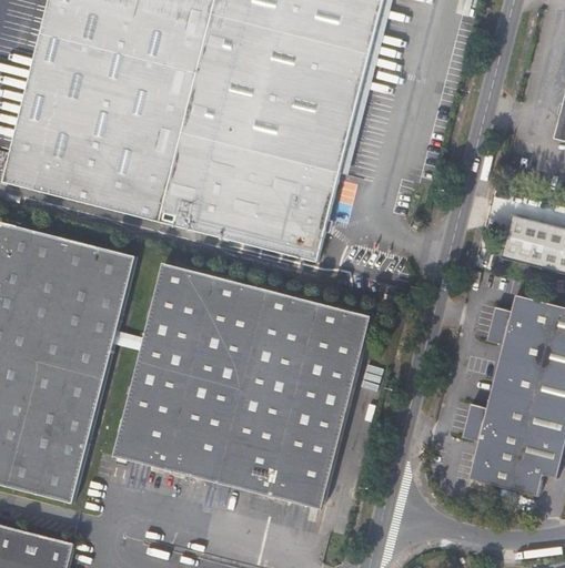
[(382,0),(46,0),(0,179),(314,261),(382,0)]
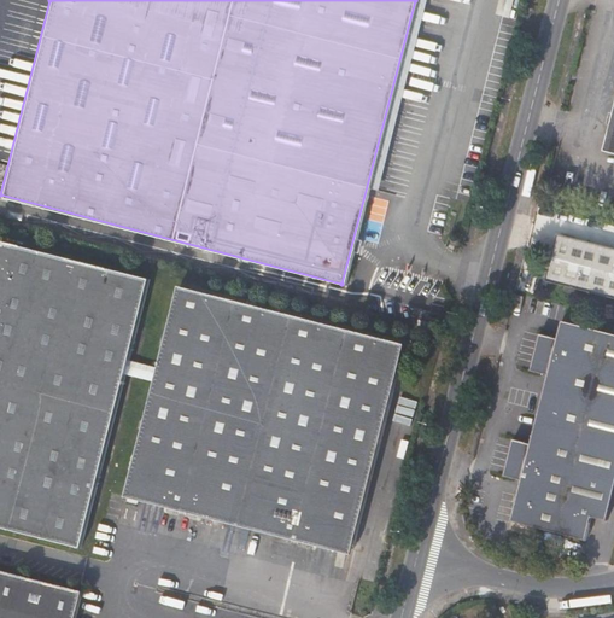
[(613,100),(601,151),(613,153),(613,100)]
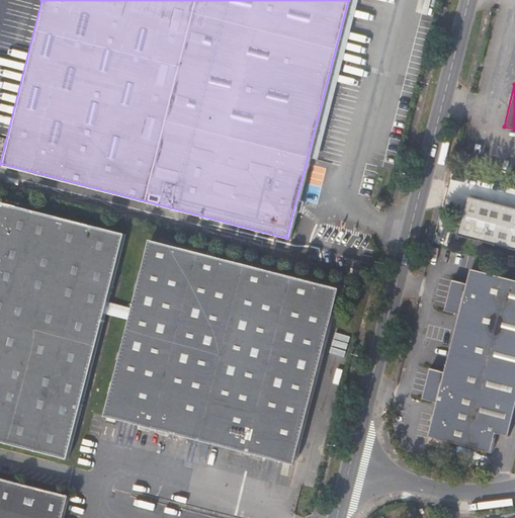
[(453,232),(514,247),(514,208),(462,195),(453,232)]
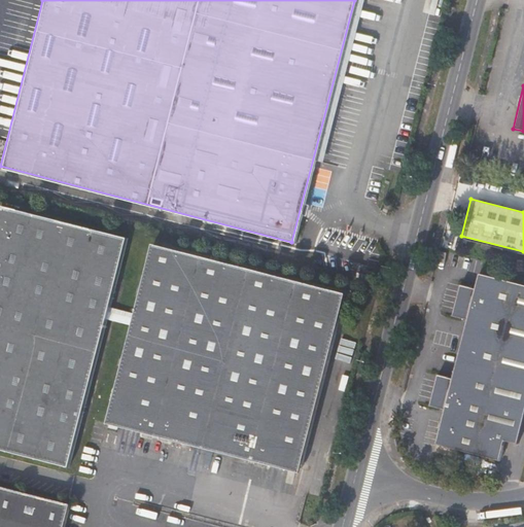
[(0,450),(66,467),(125,237),(1,206),(0,210),(0,450)]
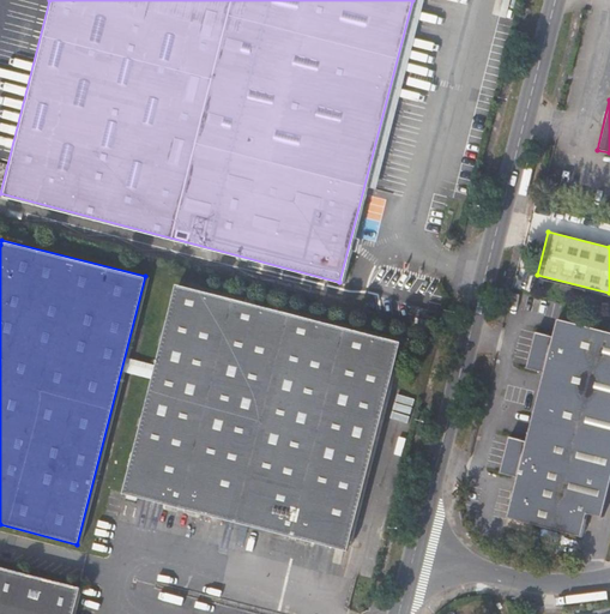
[(349,540),(400,342),(176,284),(125,482),(349,540)]
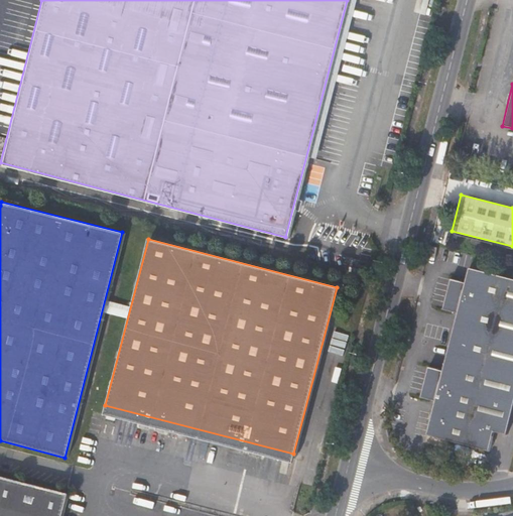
[(349,258),(347,264),(363,269),(365,263),(349,258)]
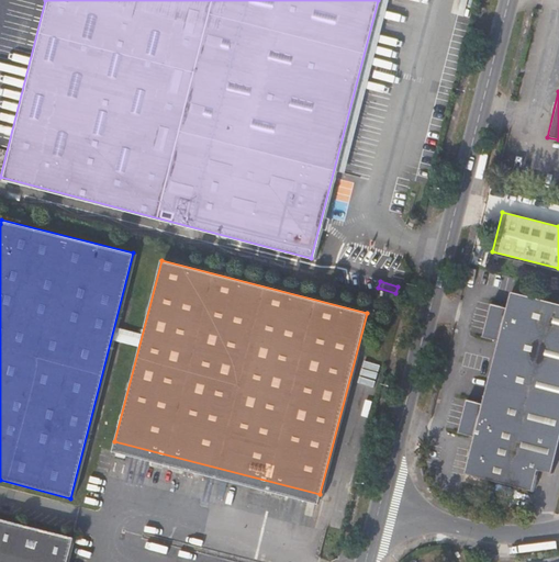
[(558,415),(558,303),(504,289),(500,305),(484,301),(476,334),(491,338),(474,401),(459,396),(449,429),(466,434),(456,471),(526,490),(532,469),(545,472),(558,415)]
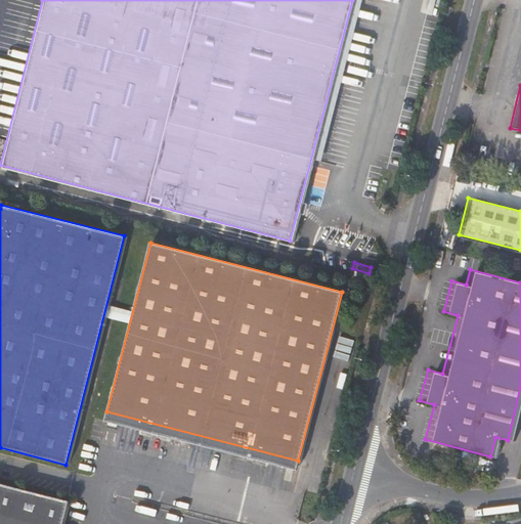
[(349,277),(362,280),(363,273),(351,270),(349,277)]
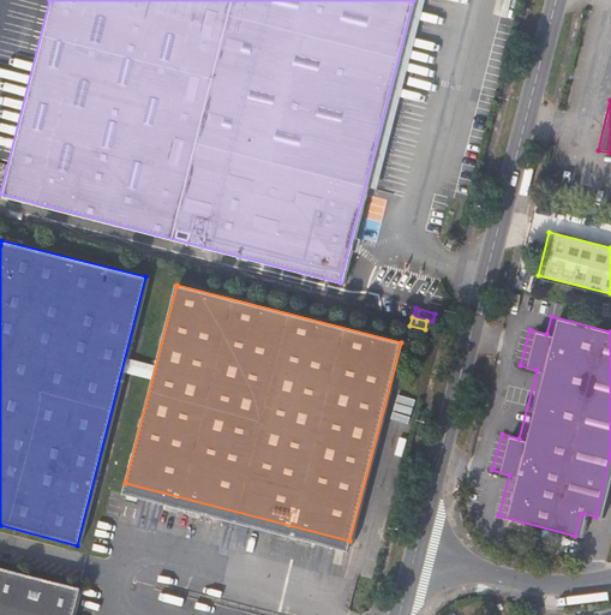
[(124,371),(151,378),(155,365),(127,358),(124,371)]
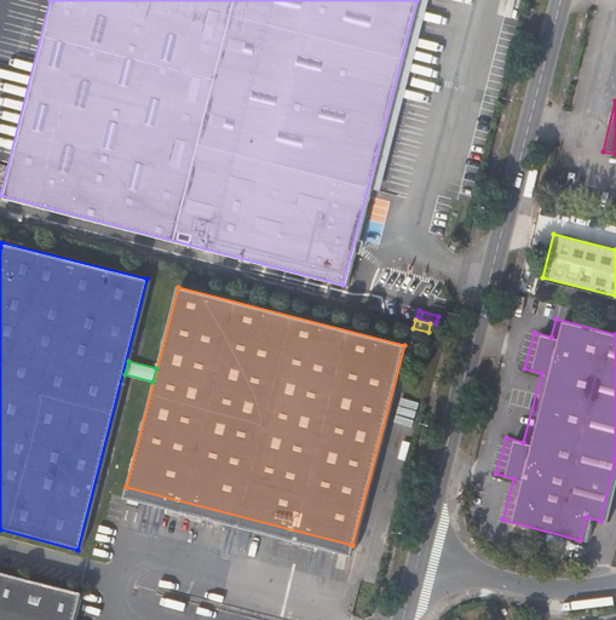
[(0,619),(73,619),(81,592),(0,572),(0,619)]
